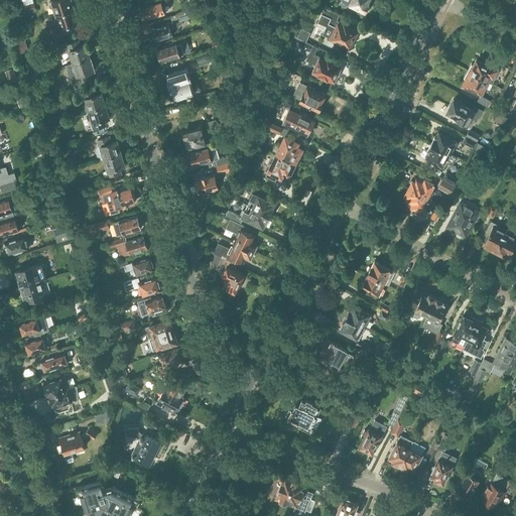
[(26,13),(36,10),(32,0),(26,0),(20,2),(21,7),(24,7),(26,13)]
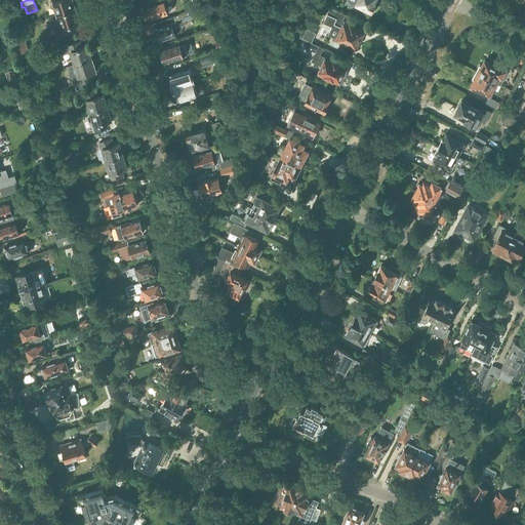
[(54,0),(50,1),(52,8),(53,7),(55,14),(75,8),(72,0),(54,0)]
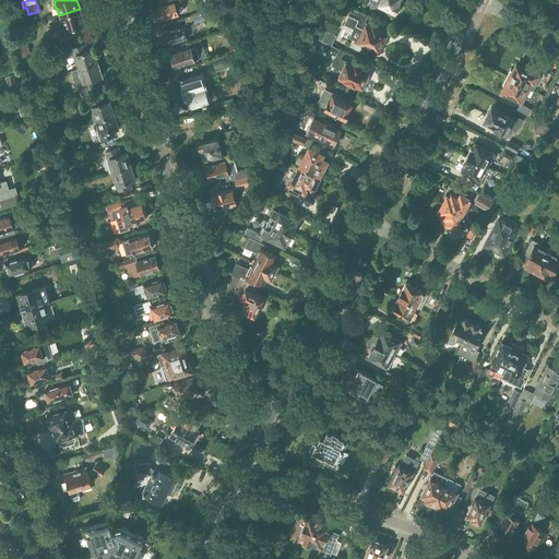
[(175,0),(155,7),(159,21),(179,13),(175,0)]
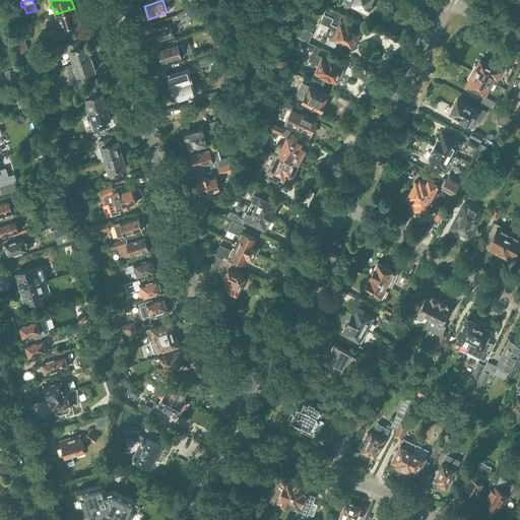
[(343,0),(344,1),(345,2),(347,3),(350,4),(360,8),(360,10),(360,12),(362,13),(363,13),(365,13),(366,11),(368,12),(368,11),(371,10),(372,7),(371,5),(373,0),(343,0)]
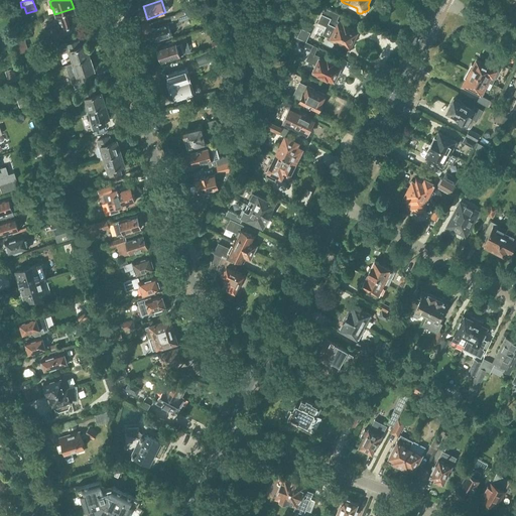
[(172,34),(170,28),(177,26),(179,21),(202,15),(199,7),(170,16),(172,21),(168,22),(147,29),(151,40),(155,38),(155,40),(172,34)]
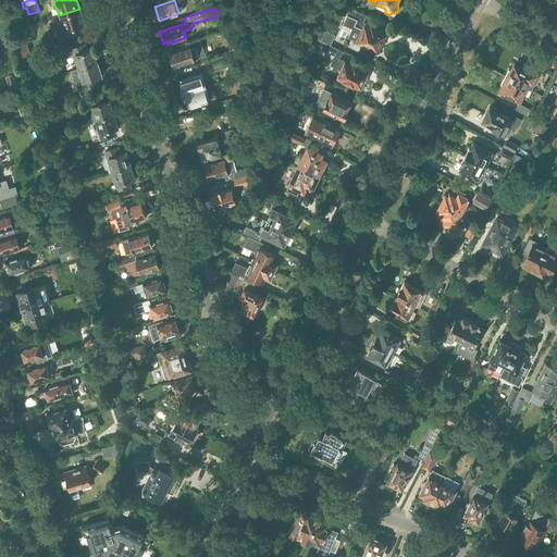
[(59,15),(63,27),(47,33),(51,48),(69,41),(66,35),(75,32),(73,26),(84,23),(79,9),(59,15)]
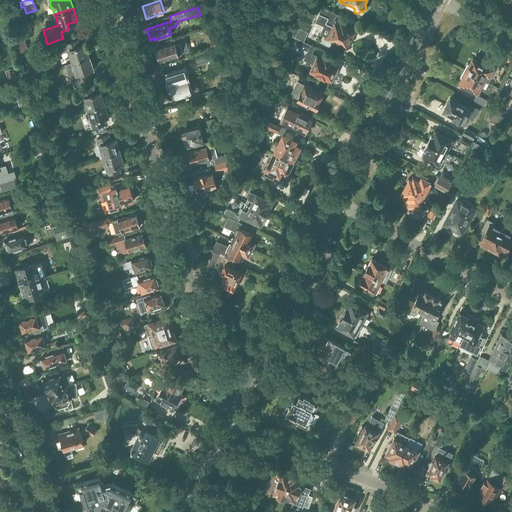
[(320,34),(337,41),(339,40),(349,45),(349,43),(351,43),(354,35),(354,34),(355,32),(349,29),(350,28),(342,24),(341,25),(334,22),(337,15),(327,10),(323,8),(320,14),(319,14),(316,22),(324,26),(320,34)]
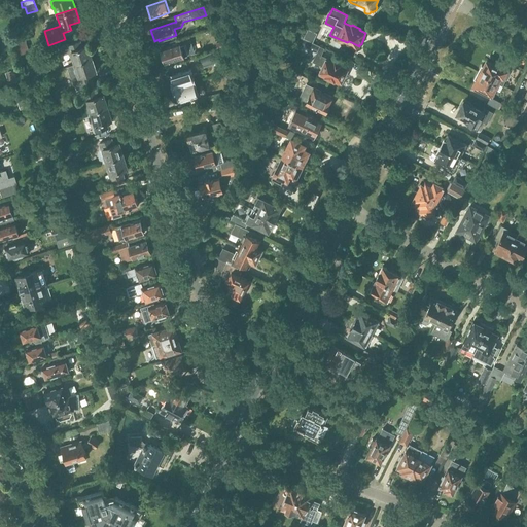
[(162,57),(163,61),(165,61),(166,63),(187,56),(187,55),(189,54),(189,55),(195,53),(191,42),(189,36),(178,40),(179,43),(161,49),(163,55),(162,57)]
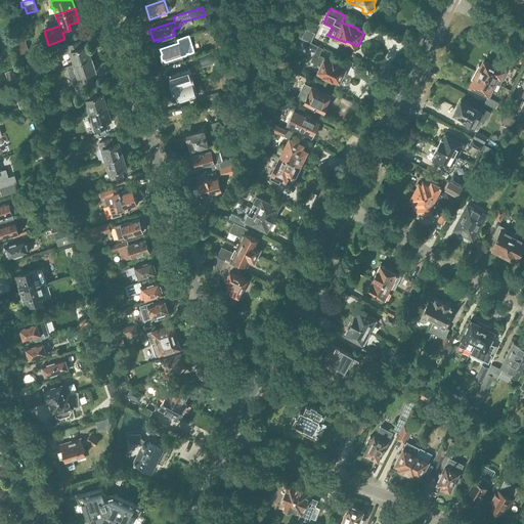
[(303,46),(315,52),(312,60),(320,64),(317,72),(318,73),(318,74),(338,83),(345,68),(340,64),(340,63),(332,59),(332,60),(317,54),(320,47),(297,36),(294,42),(296,43),(296,45),(299,44),(300,45),(301,47),(303,46)]
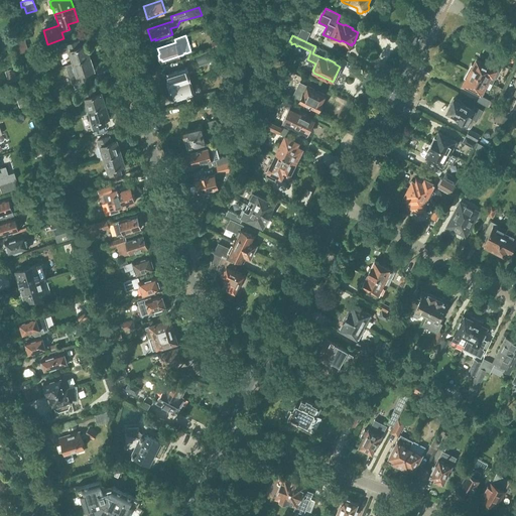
[(68,42),(54,47),(56,55),(61,53),(63,57),(66,65),(73,62),(90,57),(86,44),(81,46),(79,41),(69,44),(69,43),(68,42)]
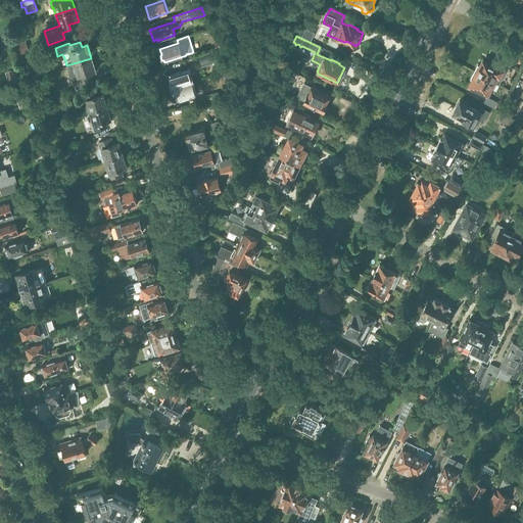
[(218,50),(199,57),(202,66),(222,60),(218,50)]
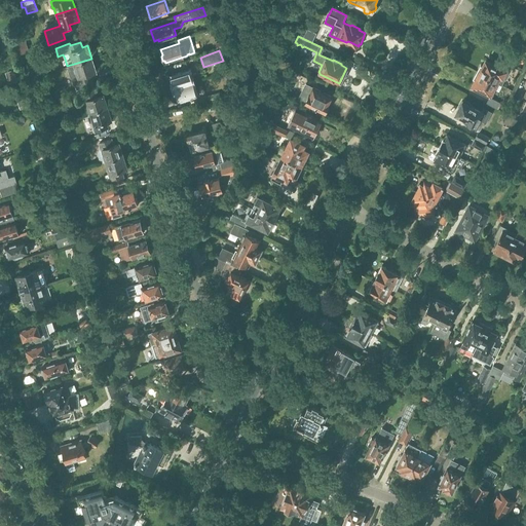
[(74,64),(67,66),(73,85),(75,84),(77,90),(95,85),(92,79),(90,73),(96,71),(91,59),(74,64)]
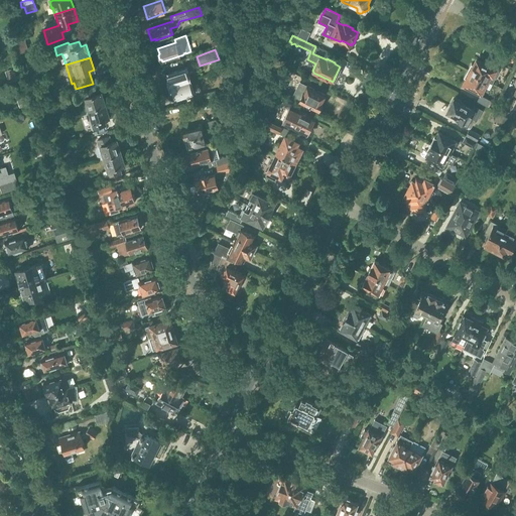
[(470,72),(489,82),(492,84),(499,71),(477,59),(470,72)]
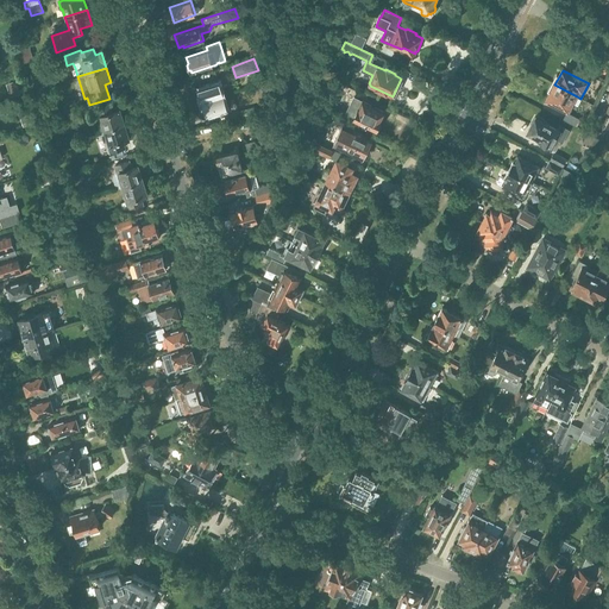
[(195,94),(195,95),(196,96),(198,96),(200,102),(226,94),(221,79),(194,87),(194,88),(194,89),(194,90),(194,92),(194,93),(194,94),(195,94)]
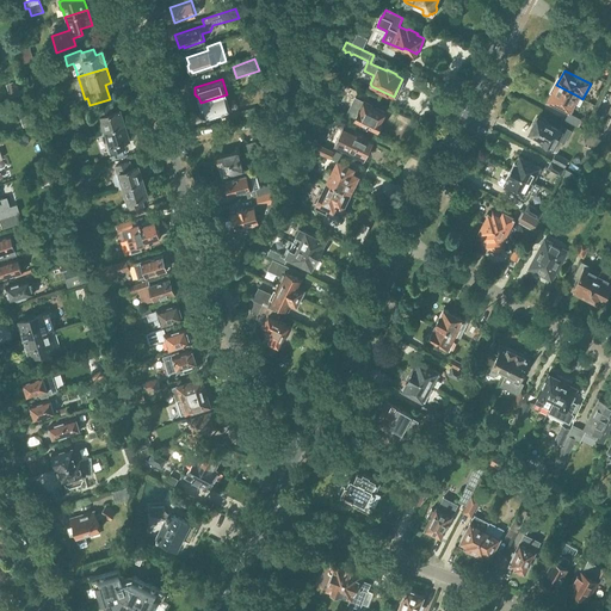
[(549,100),(572,112),(579,97),(556,85),(549,100)]
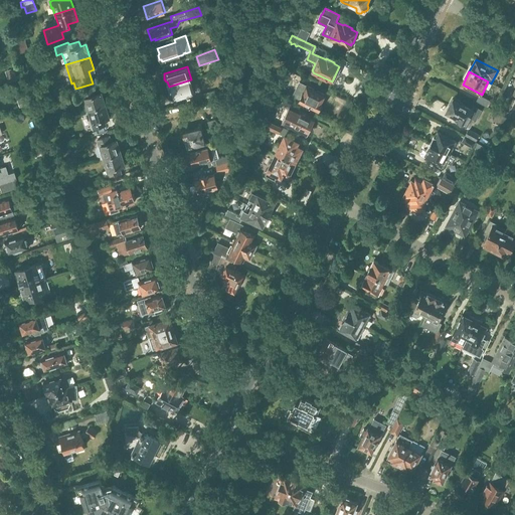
[(171,99),(171,100),(172,100),(173,101),(195,94),(191,79),(169,87),(171,93),(170,93),(170,94),(170,95),(170,96),(170,97),(170,98),(171,99)]
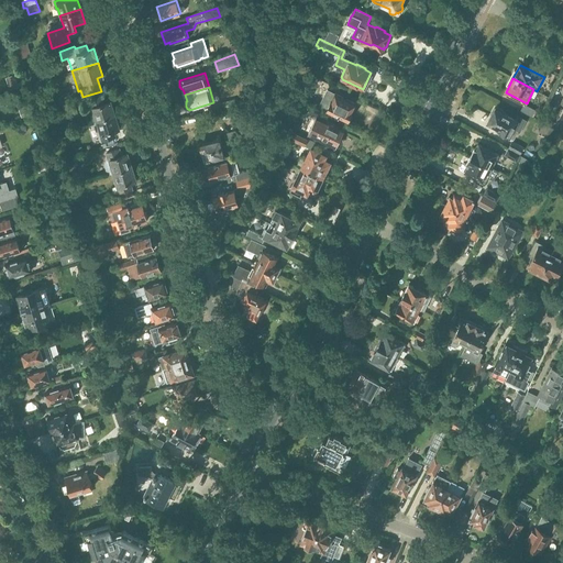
[(331,101),(327,110),(348,121),(349,119),(350,119),(352,119),(353,116),(352,113),(356,103),(334,92),(331,101)]
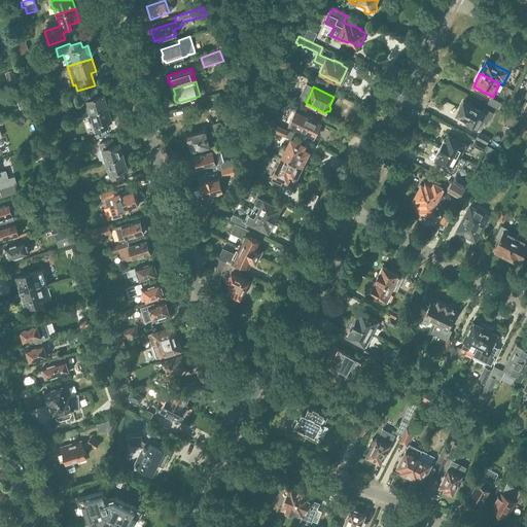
[(82,95),(86,106),(88,106),(90,112),(108,107),(104,95),(98,96),(96,91),(82,95)]
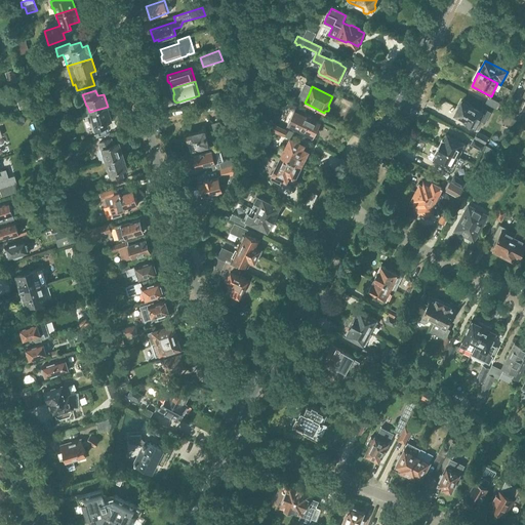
[(517,113),(511,109),(502,124),(514,130),(524,111),(524,91),(523,96),(524,96),(524,101),(523,101),(517,113)]
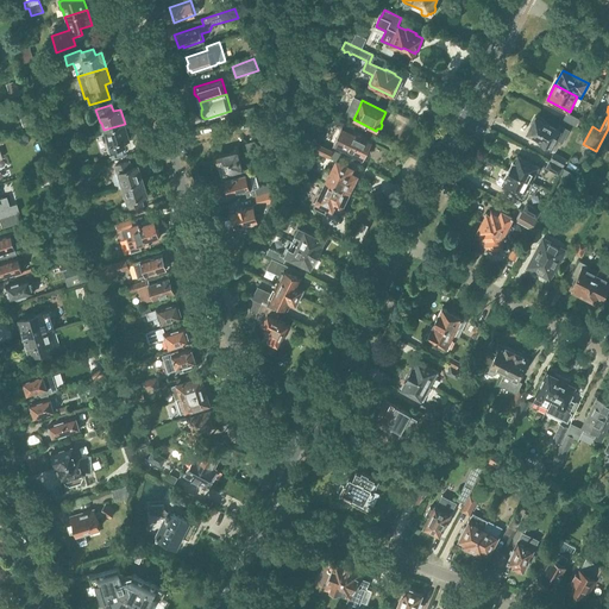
[(240,118),(256,114),(253,107),(238,111),(240,118)]
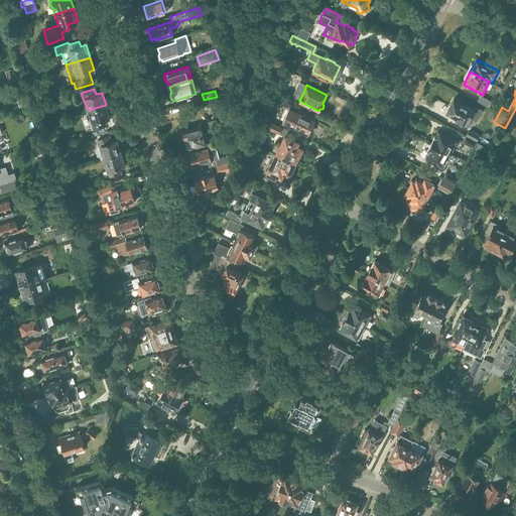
[(491,101),(481,96),(478,101),(488,107),(491,101)]
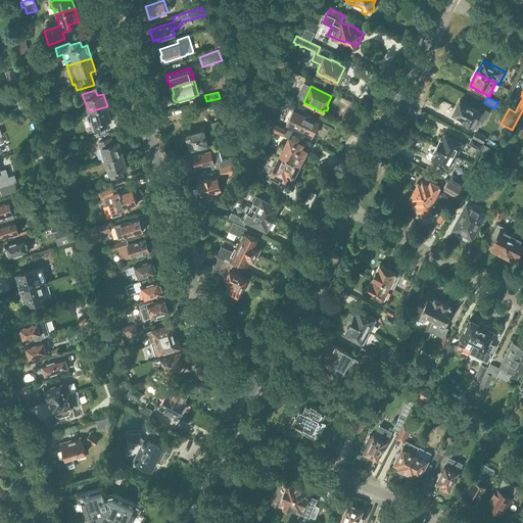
[(231,101),(220,103),(221,110),(232,109),(231,101)]
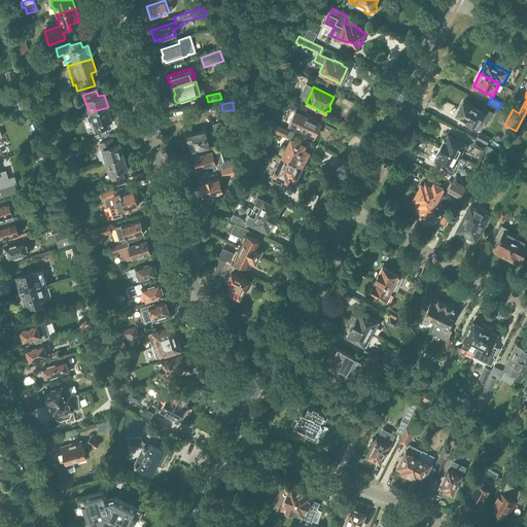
[(485,124),(487,125),(493,112),(486,108),(483,113),(464,103),(458,114),(467,119),(465,121),(482,131),(485,124)]
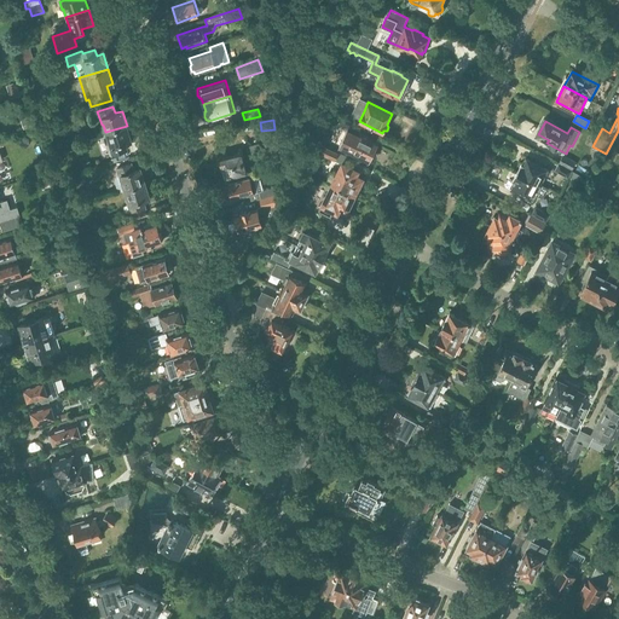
[(105,132),(108,142),(106,143),(111,155),(127,150),(125,144),(132,142),(127,126),(105,132)]
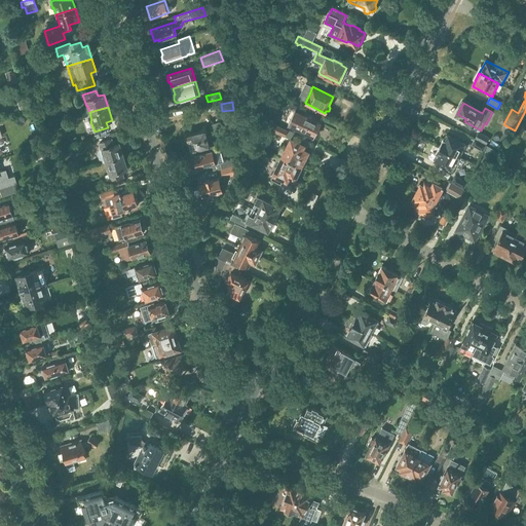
[(292,117),(288,124),(313,137),(322,121),(301,111),(297,109),(293,118),(292,117)]
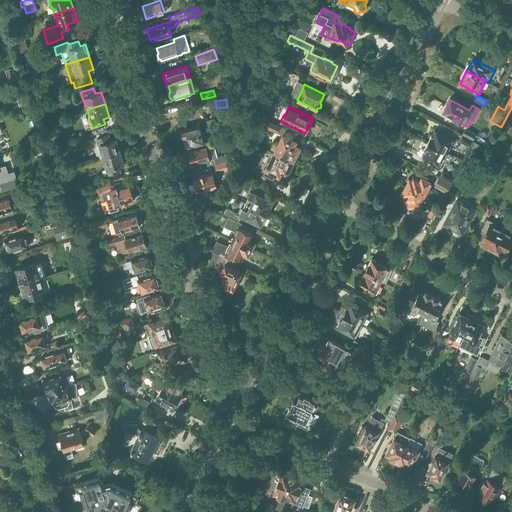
[(278,133),(280,127),(268,121),(265,127),(278,133)]
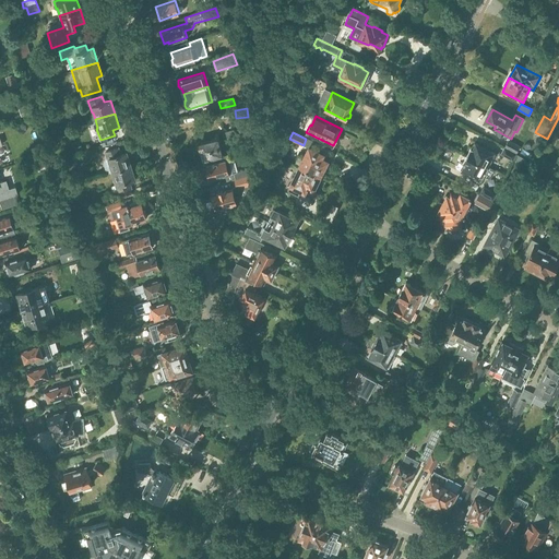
[(201,151),(203,158),(212,155),(213,158),(224,155),(219,138),(198,143),(200,151),(201,151)]
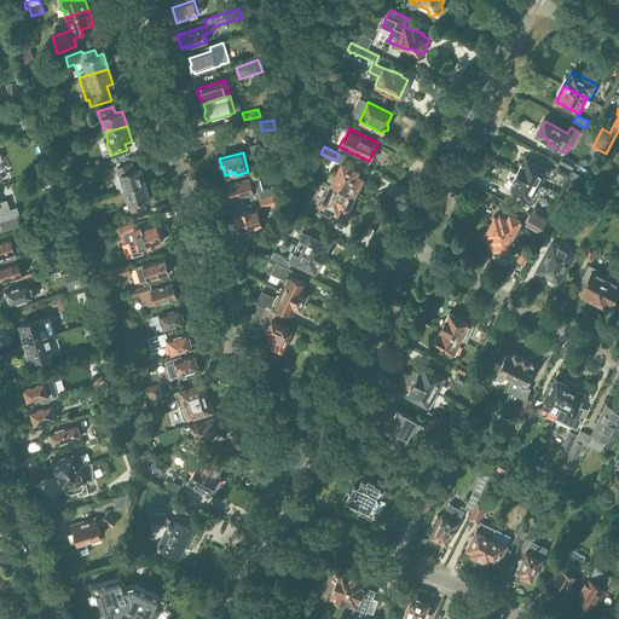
[(563,155),(560,162),(572,169),(573,169),(577,162),(563,155)]
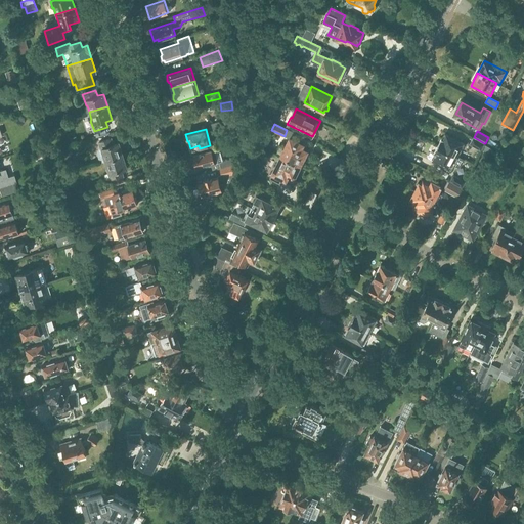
[(442,138),(438,146),(459,157),(459,156),(465,144),(446,134),(443,139),(442,138)]
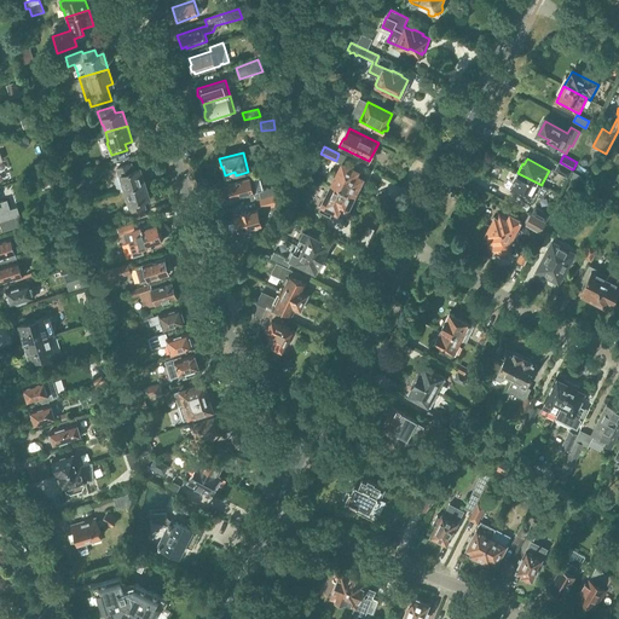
[(335,174),(331,172),(327,181),(356,195),(364,177),(358,174),(360,172),(341,162),(335,174)]
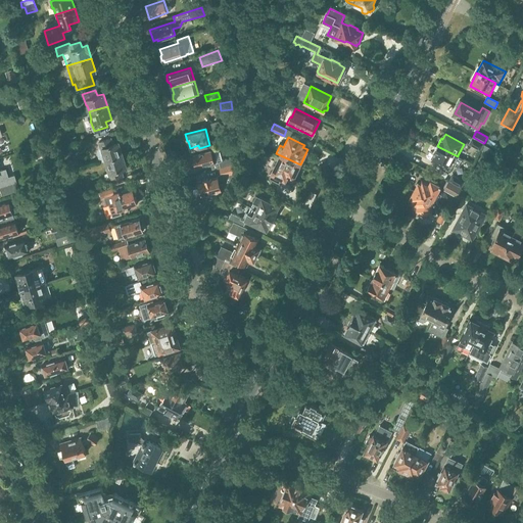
[(483,143),(473,137),(469,144),(480,151),(481,150),(480,149),(483,143)]
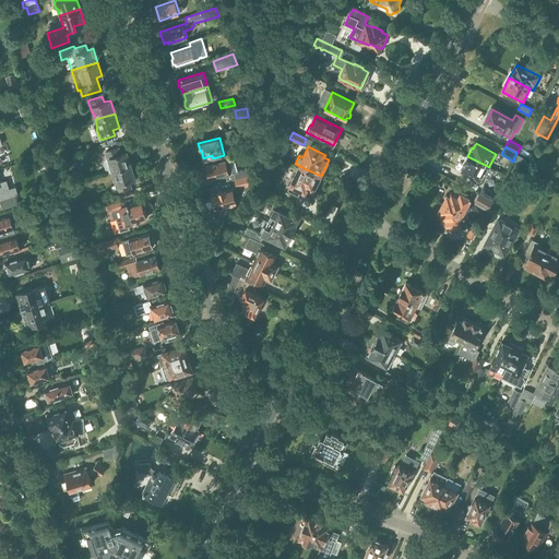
[(105,153),(106,158),(105,158),(104,161),(104,164),(107,174),(113,171),(131,166),(127,152),(120,154),(118,147),(105,153)]
